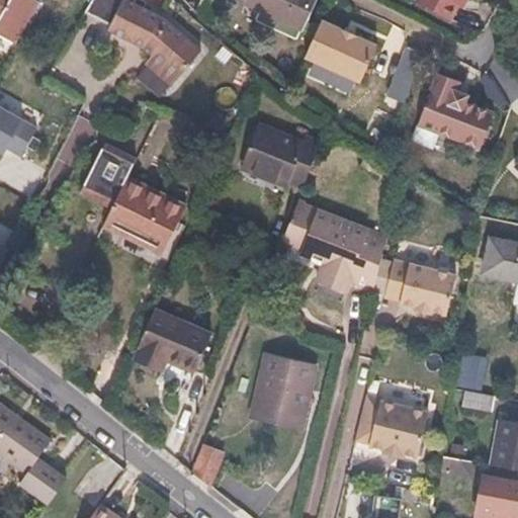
[(0,0),(0,35),(15,45),(38,3),(33,0),(0,0)]
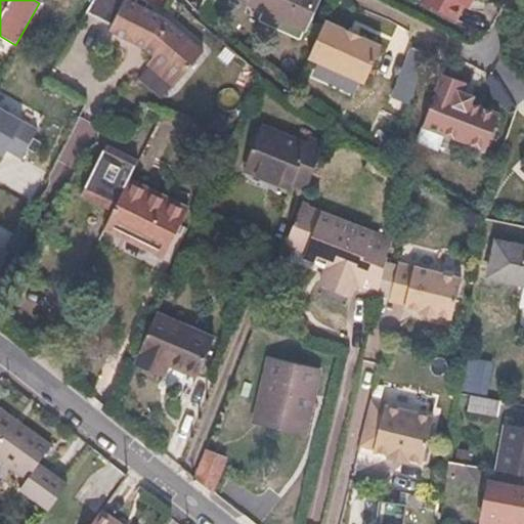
[(92,0),(86,11),(110,26),(107,30),(135,40),(137,36),(145,39),(144,43),(151,53),(144,61),(171,84),(201,49),(163,16),(134,2),(135,0),(92,0)]
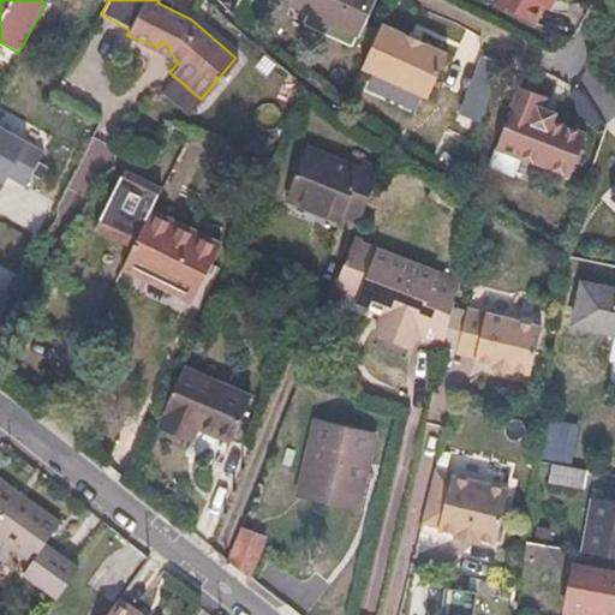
[(292,0),(291,4),(310,12),(356,34),(357,34),(372,0),(292,0)]
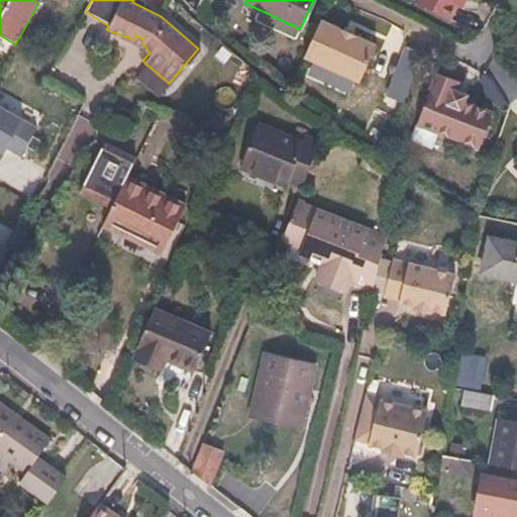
[(458,0),(416,0),(416,1),(449,18),(456,5),(458,0)]
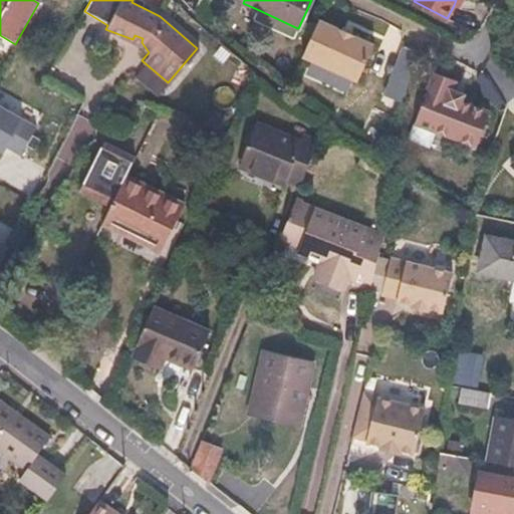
[(297,28),(259,10),(255,20),(293,37),(297,28)]
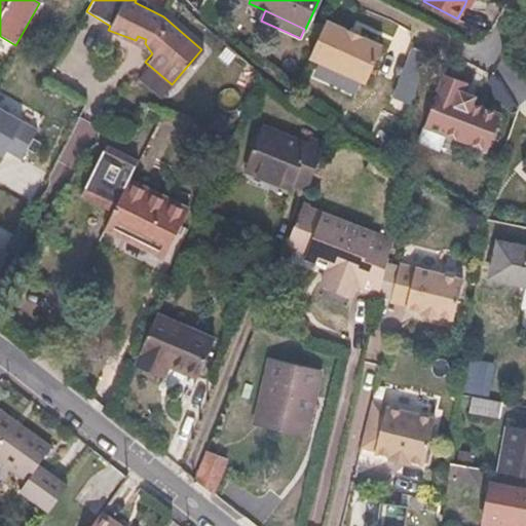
[(329,15),(311,52),(368,78),(385,41),(329,15)]
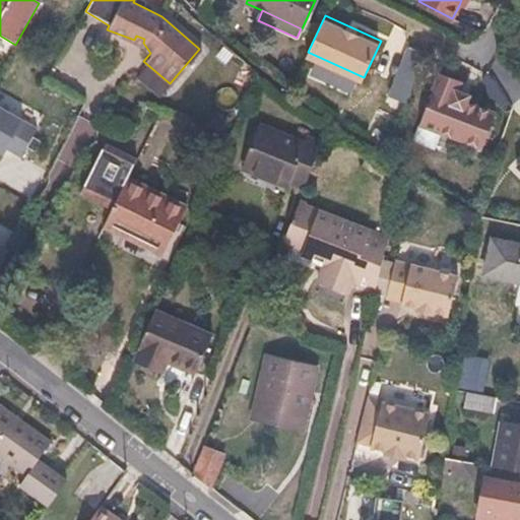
[(405,95),(425,46),(409,36),(389,89),(405,95)]
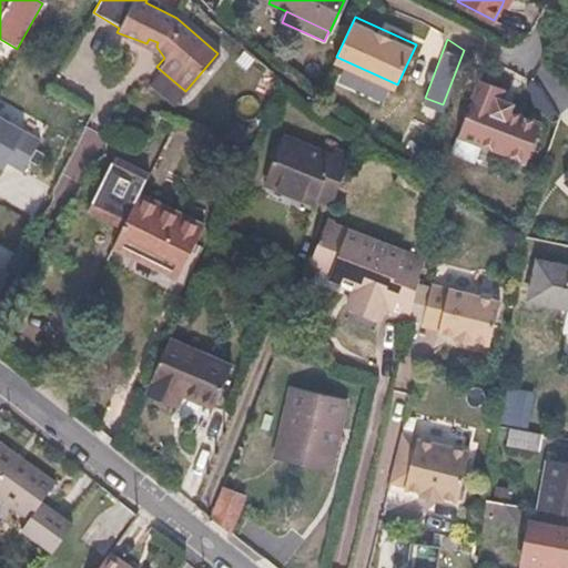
[(501,90),(476,80),(454,134),(521,162),(537,124),(509,113),(511,107),(497,101),(501,90)]
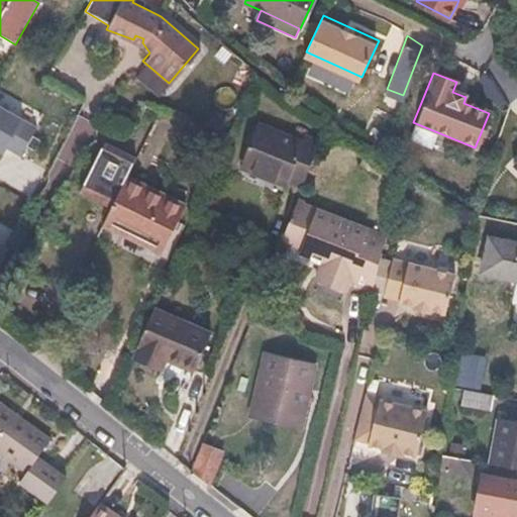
[(33,124),(0,105),(0,147),(15,158),(33,124)]
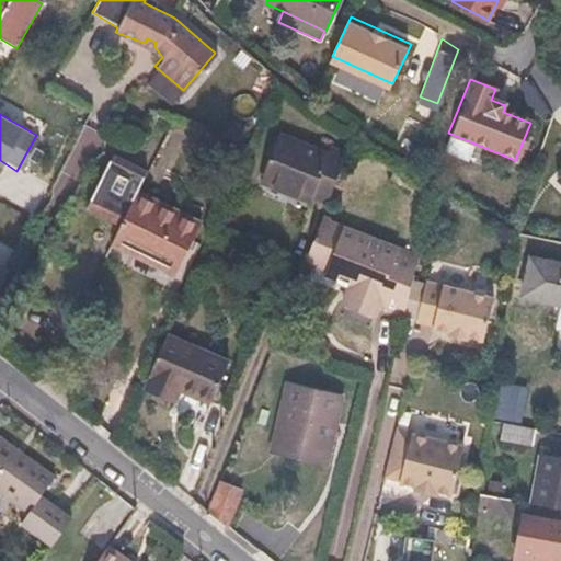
[(311,196),(329,204),(347,155),(329,148),(328,153),(279,135),(264,175),(293,186),(290,193),(309,201),(311,196)]
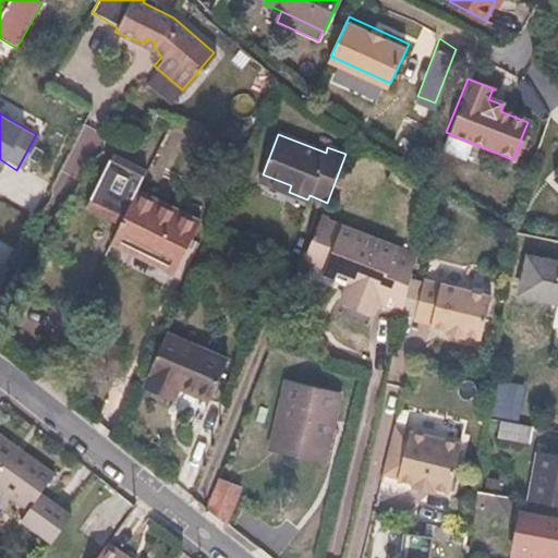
[(199,221),(137,191),(147,171),(114,156),(89,206),(122,221),(112,242),(174,273),(199,221)]
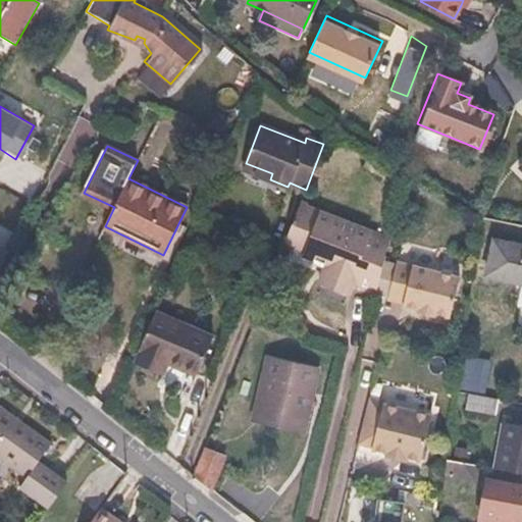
[(365,291),(376,295),(388,243),(299,206),(284,243),(304,251),(302,256),(330,268),(322,286),(351,299),(358,279),(368,282),(365,291)]
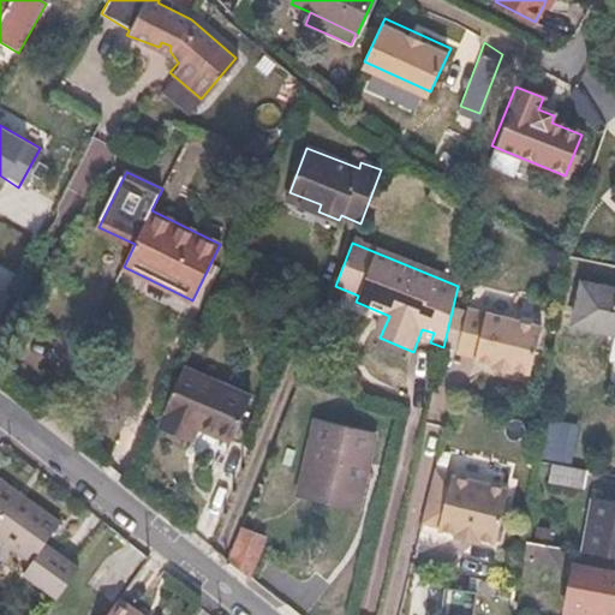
[(614,287),(581,281),(573,324),(614,333),(614,287)]
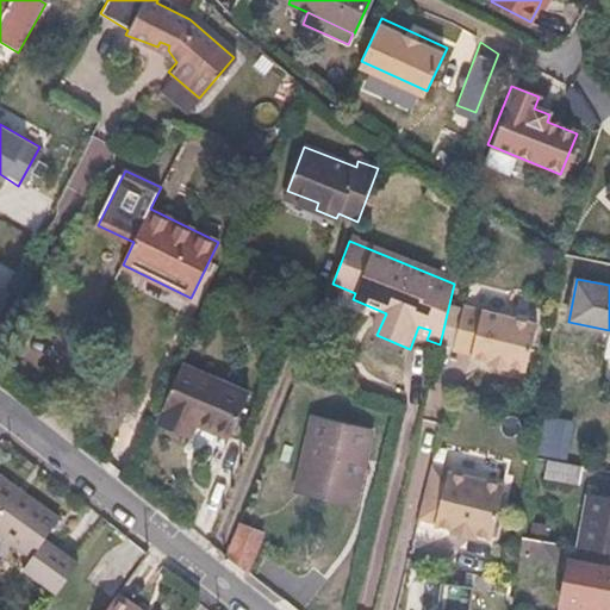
[(530,315),(518,311),(511,317),(465,306),(454,349),(472,354),(472,356),(490,361),(490,365),(508,368),(509,366),(526,369),(537,324),(534,324),(530,315)]
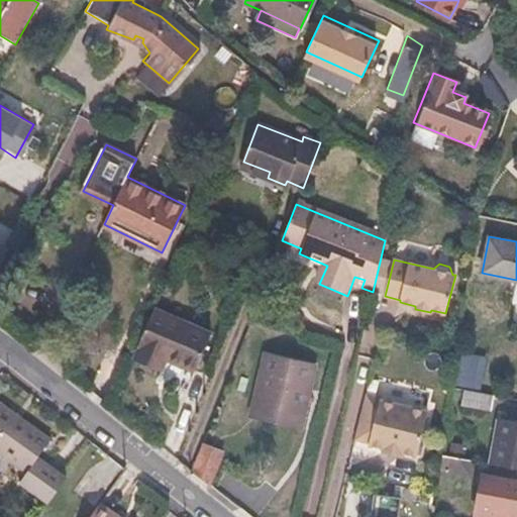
[(153,310),(133,356),(162,369),(166,359),(194,372),(210,335),(153,310)]
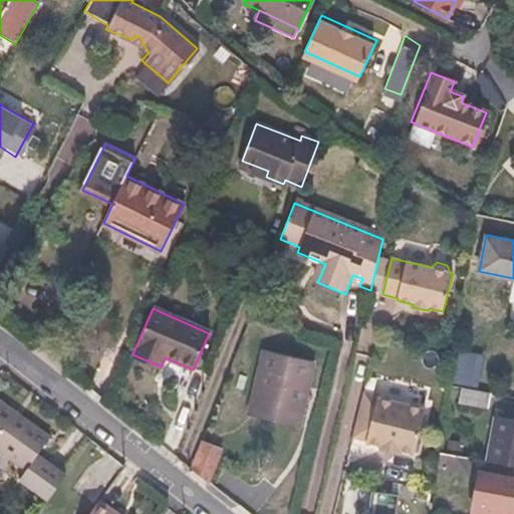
[(251,407),(300,418),(313,362),(261,350),(251,407)]
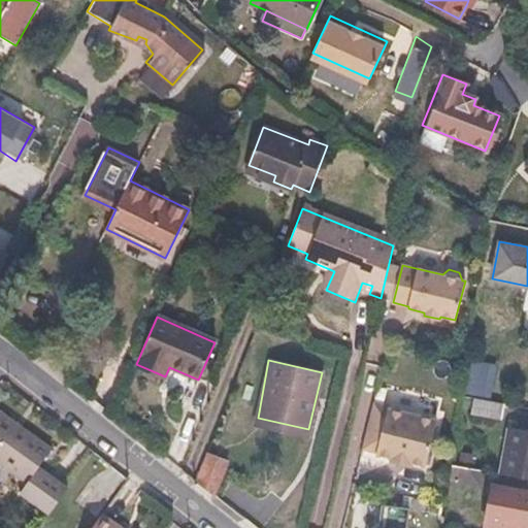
[(509,367),(471,361),(465,396),(503,403),(509,367)]
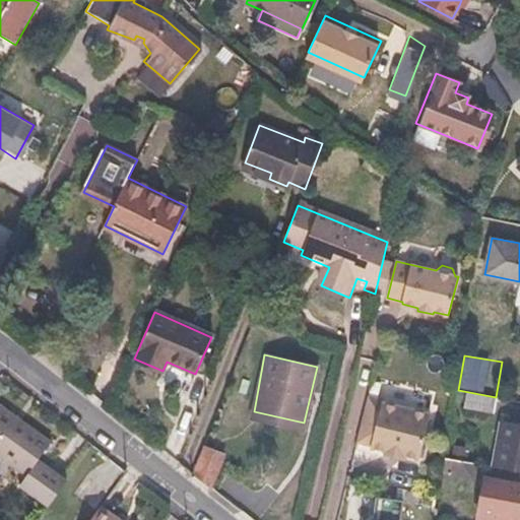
[(496,397),(467,392),(464,407),(493,412),(496,397)]
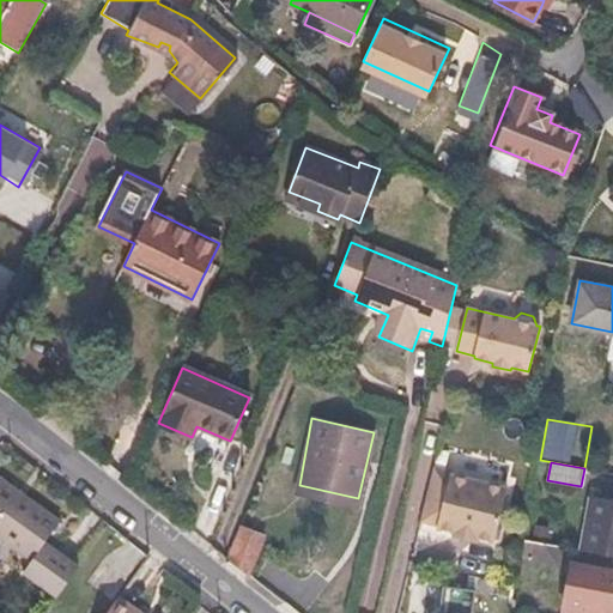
[(425,505),(422,520),(438,525),(437,528),(455,533),(454,535),(477,540),(477,538),(495,542),(508,489),(453,474),(453,472),(435,467),(425,505)]
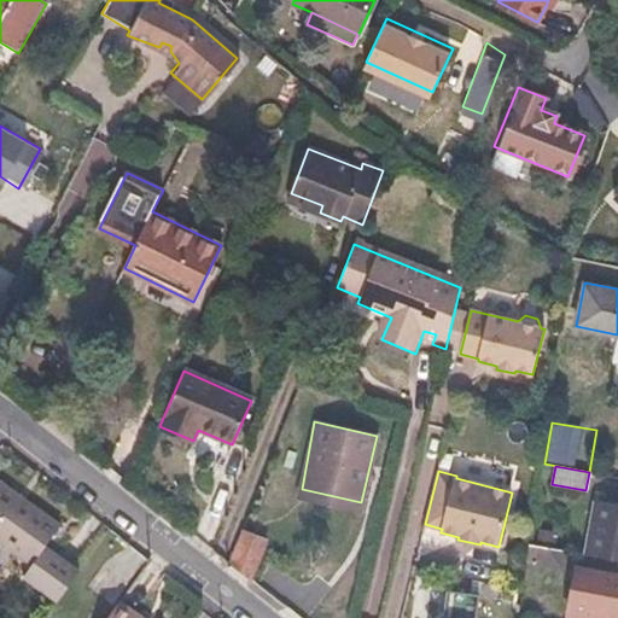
[(57,604),(77,573),(46,551),(62,529),(0,483),(0,543),(29,565),(28,567),(31,586),(57,604)]
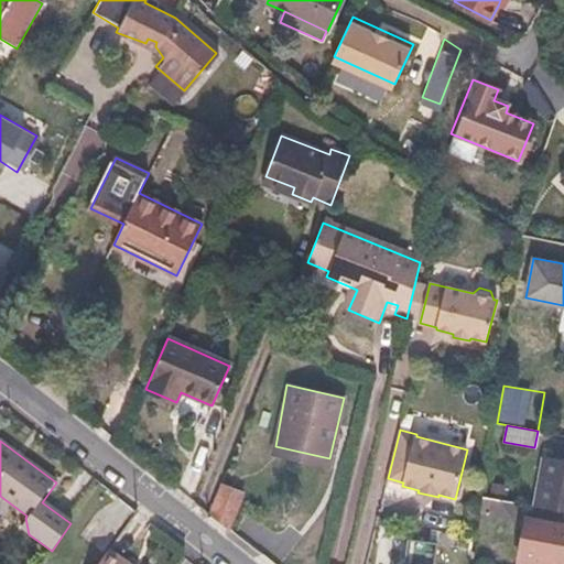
[(327,466),(329,458),(275,446),(274,454),(327,466)]
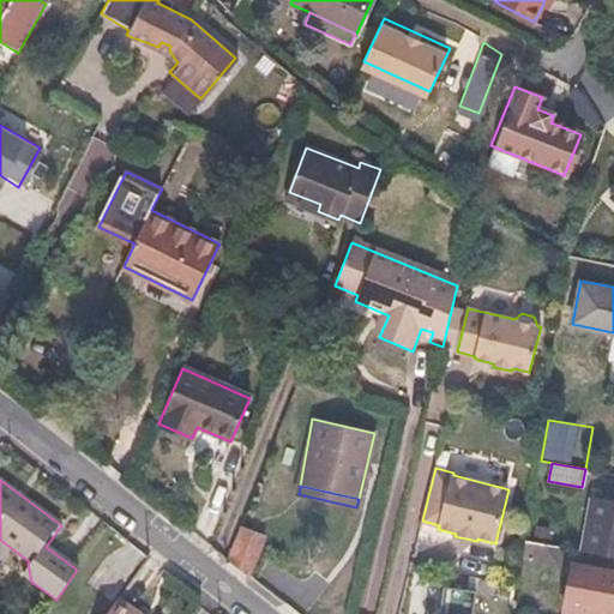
[(583,552),(613,557),(613,501),(593,498),(583,552)]
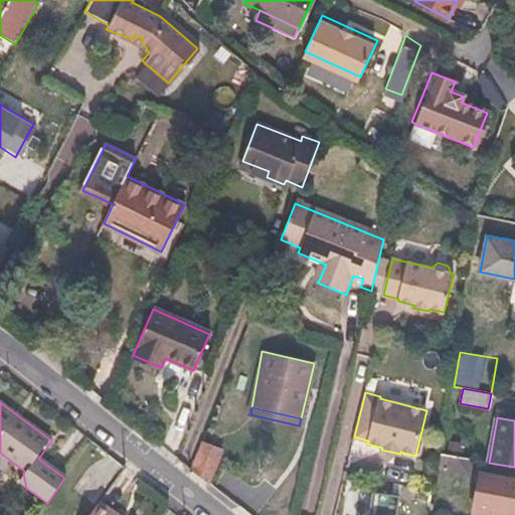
[(191,469),(208,483),(221,449),(201,442),(191,469)]
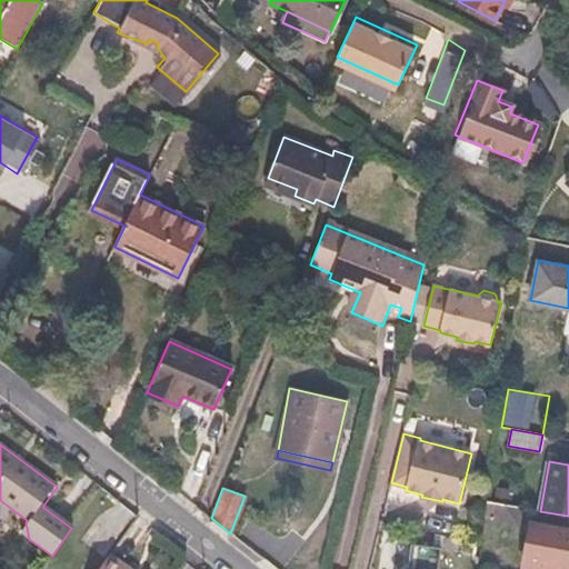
[(568,568),(568,563),(568,531),(530,525),(521,568),(568,568)]
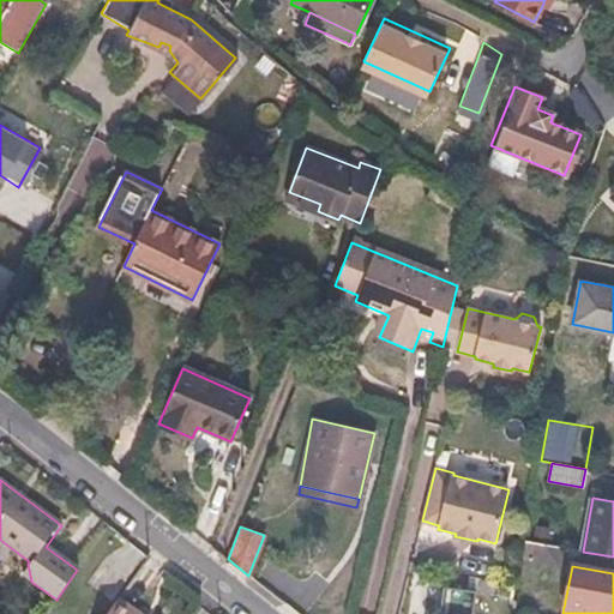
[(431,613),(474,613),(477,590),(445,585),(440,613),(434,613),(431,613)]
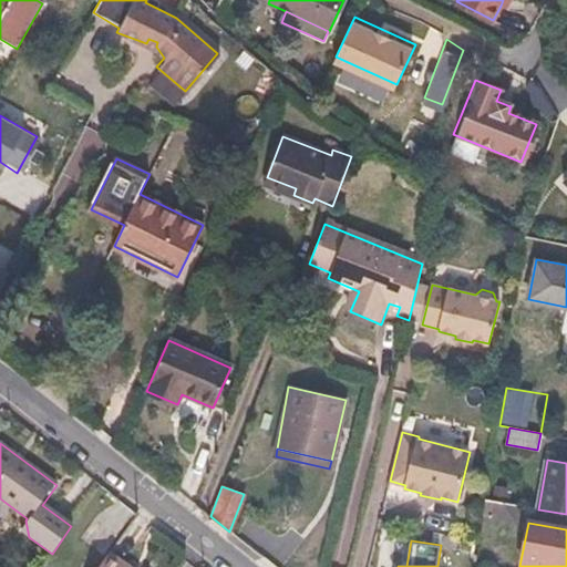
[(131,566),(133,566),(111,550),(99,566),(131,566)]
